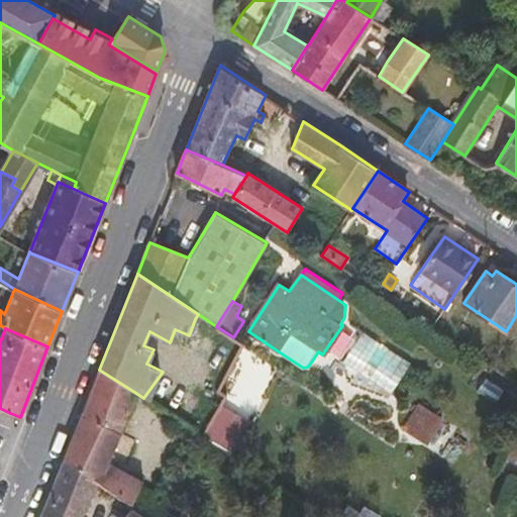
[(137,394),(99,370),(82,413),(63,461),(97,484),(131,506),(142,484),(143,481),(108,462),(122,432),(137,394)]
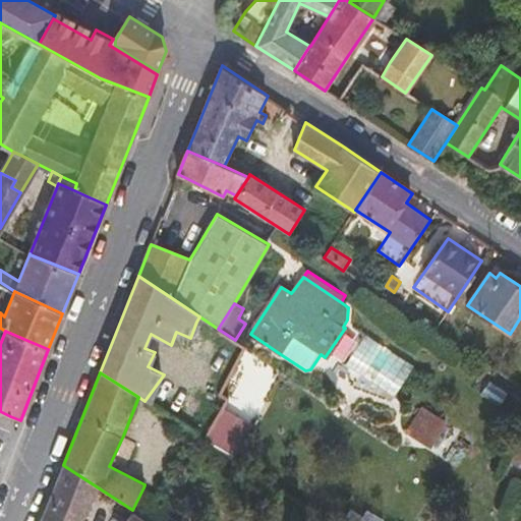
[(193,399),(161,379),(145,401),(173,419),(183,405),(192,401),(193,399)]
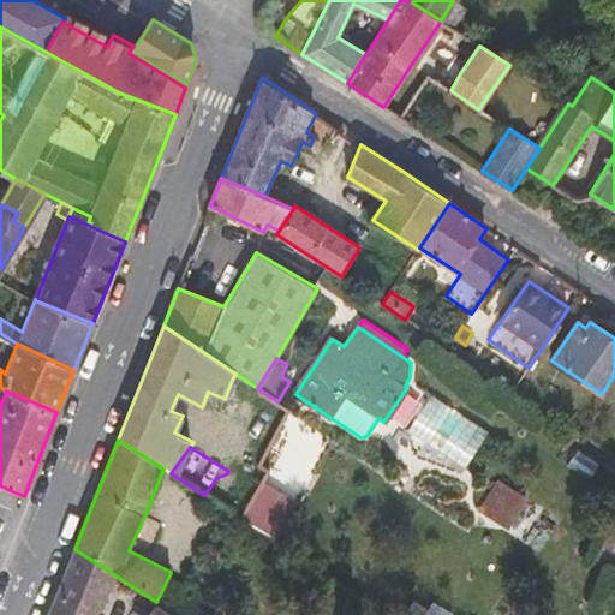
[(248,487),(257,472),(238,459),(228,471),(227,473),(216,478),(204,495),(232,513),(237,506),(248,487)]
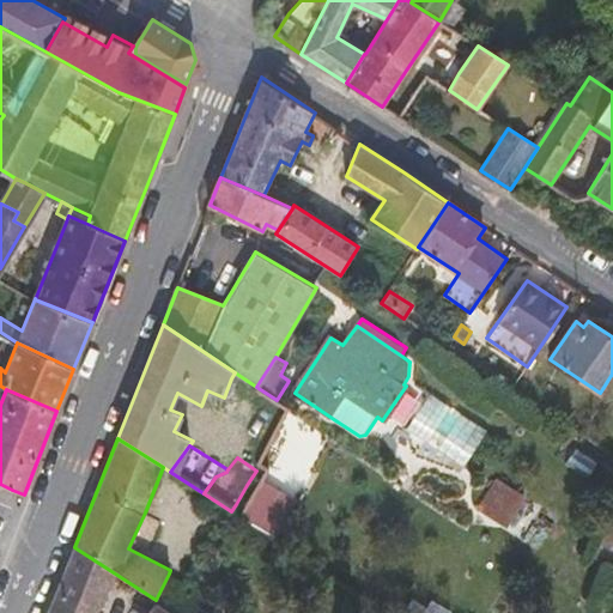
[(491,517),(510,485),(499,479),(480,510),(491,517)]
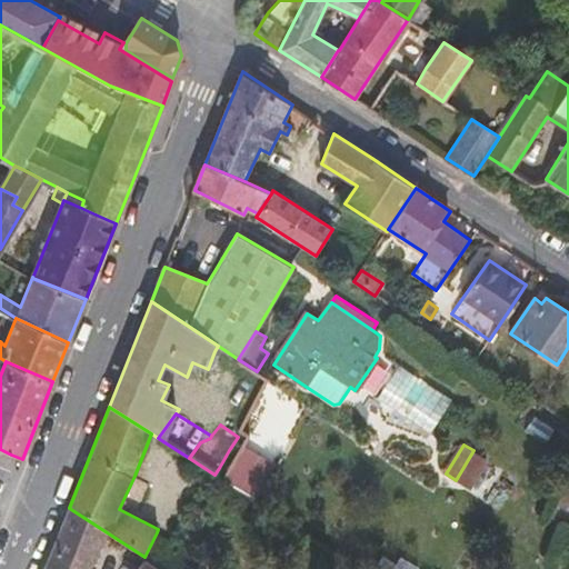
[(240,457),(229,450),(219,468),(230,475),(240,457)]
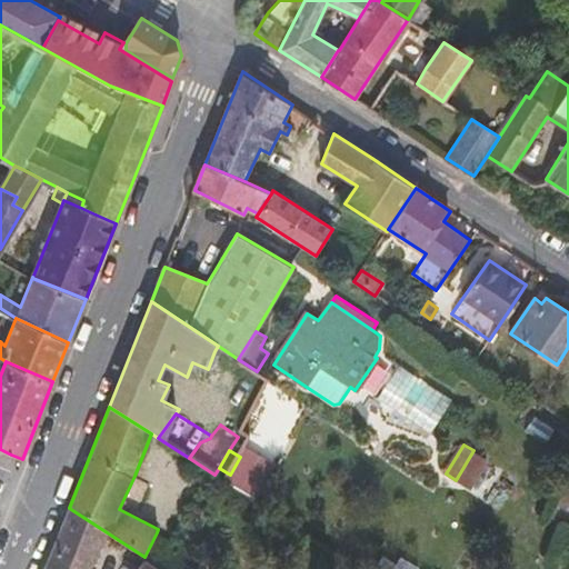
[(487,459),(473,450),(456,480),(469,488),(487,459)]
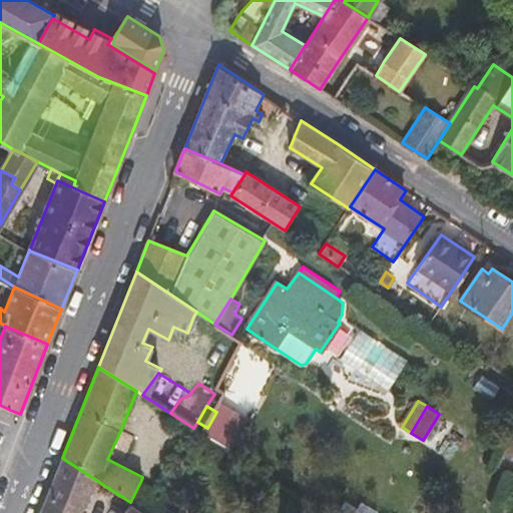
[(512,472),(512,435),(511,435),(499,467),(512,472)]
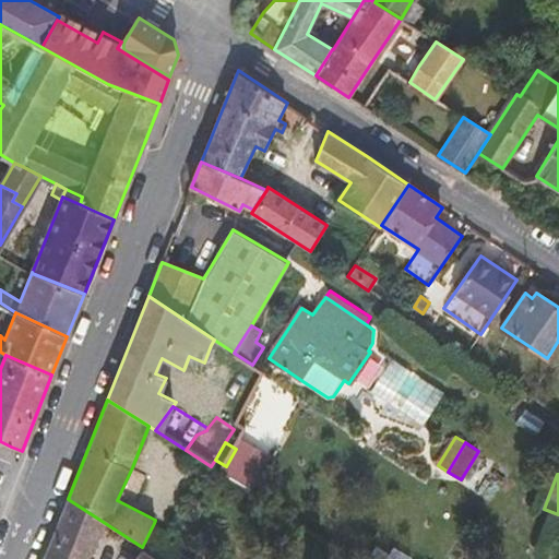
[(105,523),(68,499),(44,558),(88,558),(90,557),(105,523)]
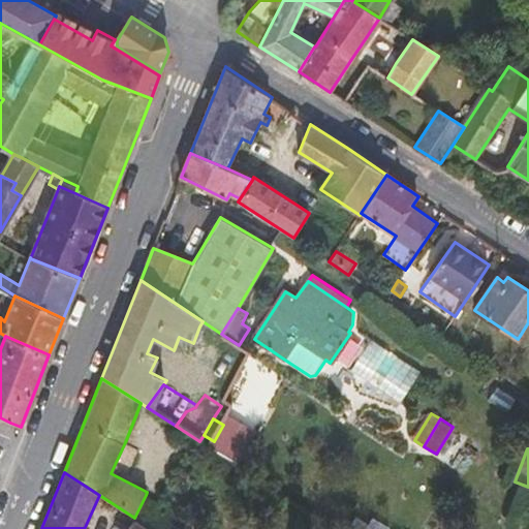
[(160,504),(146,495),(134,518),(135,519),(147,526),(160,504)]
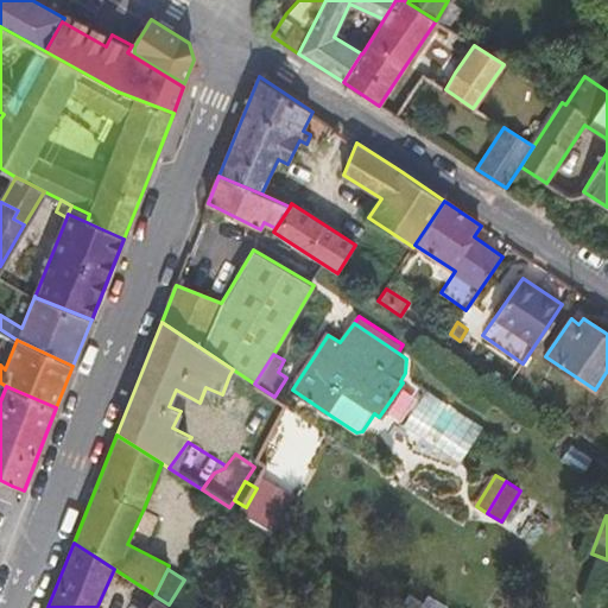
[(169,605),(173,607),(196,607),(208,582),(189,571),(184,580),(169,605)]
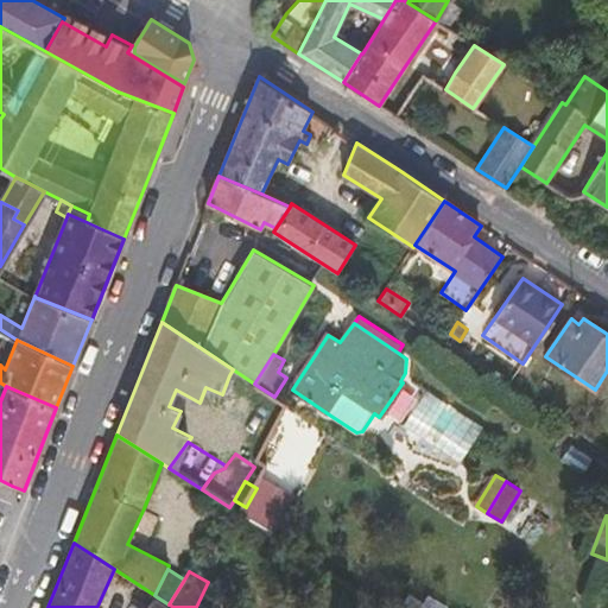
[(173,607),(169,605),(156,596),(147,607),(173,607)]
